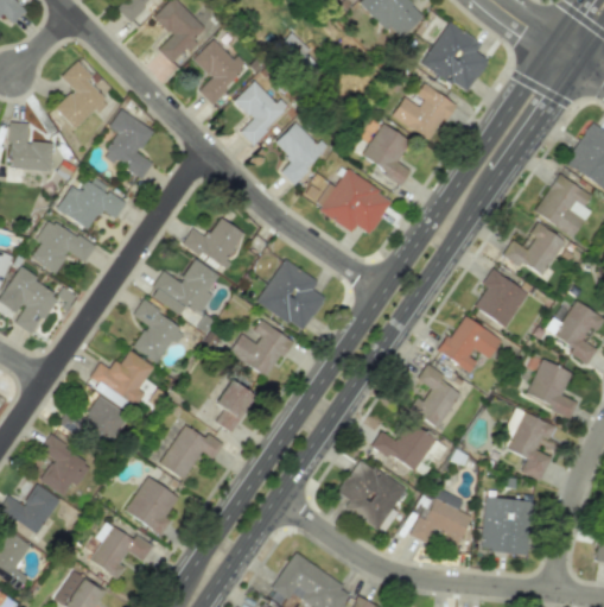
[(25,12),(14,0),(0,0),(0,14),(1,13),(12,24),(25,12)]
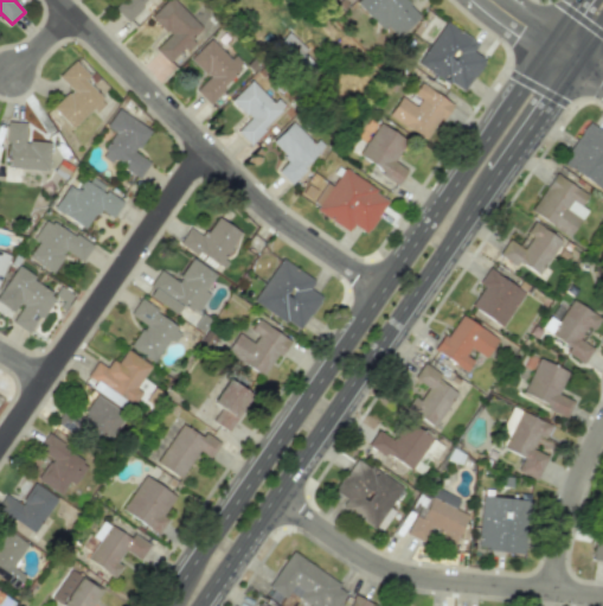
[(149,0),(124,0),(116,10),(130,23),(149,0)]
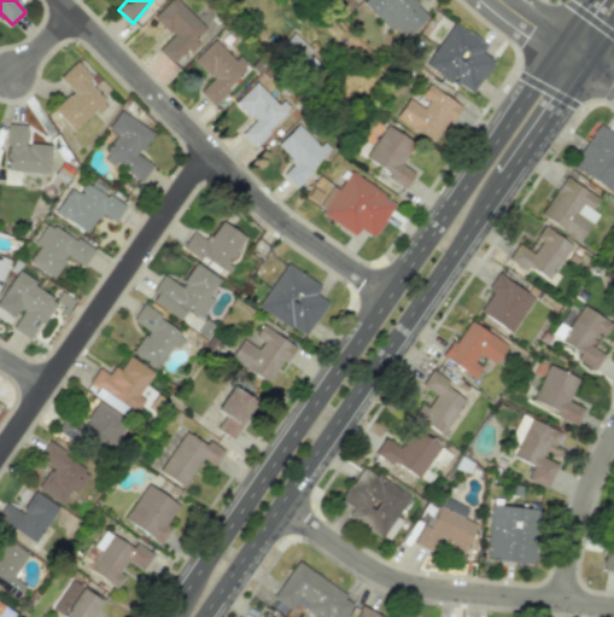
[(208,30),(179,0),(173,0),(155,17),(174,38),(161,51),(175,67),(199,44),(197,41),(208,30)]
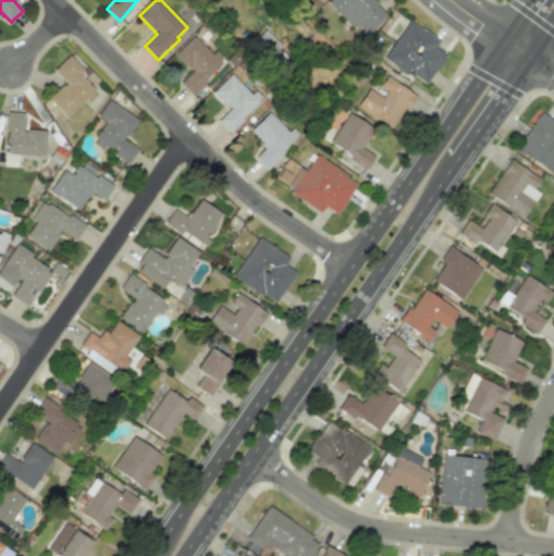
[(389,15),(373,0),(332,0),(329,3),(354,29),(358,25),(368,35),(389,15)]
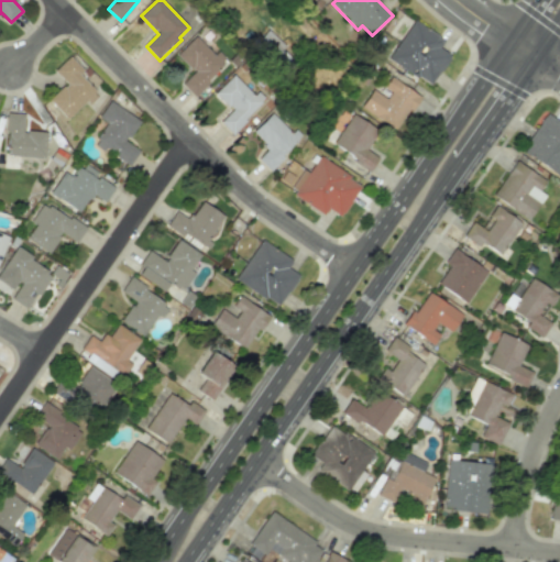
[(390,59),(434,87),(452,56),(441,50),(447,41),(415,20),(390,59)]
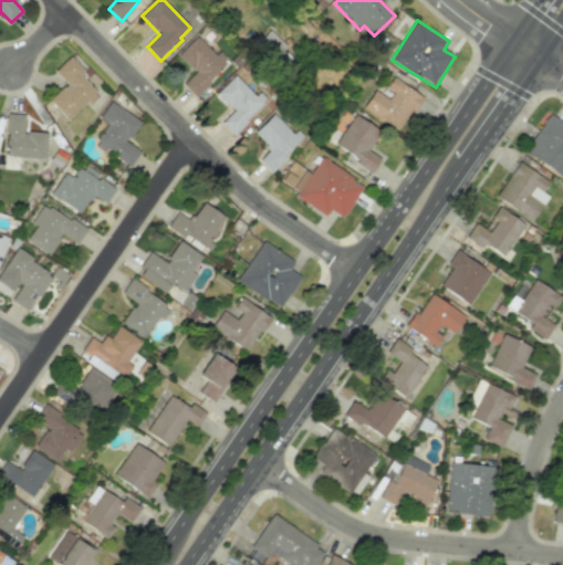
[(179,56),(197,73),(185,85),(197,97),(229,64),(199,35),(179,56)]
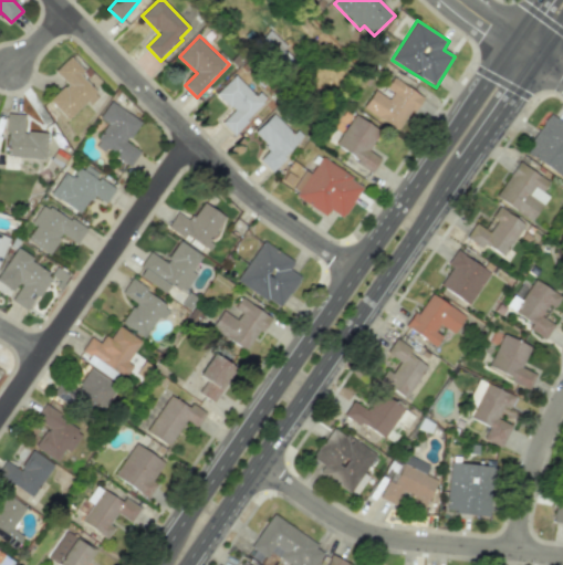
[(81,75),(85,72),(72,58),(56,72),(69,85),(51,102),(70,122),(100,95),(81,75)]
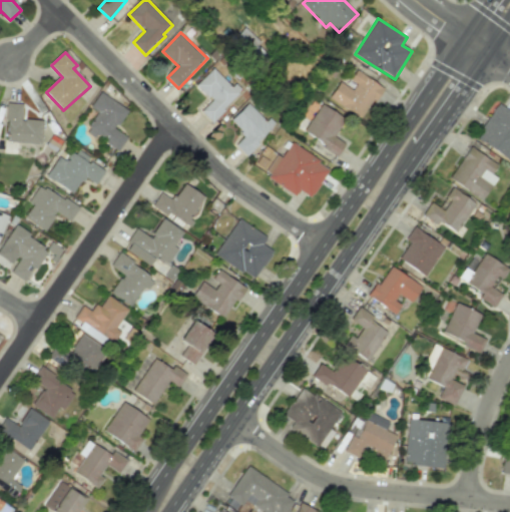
[(212,123),(241,93),(214,68),(196,86),(212,101),(201,112),(212,123)]
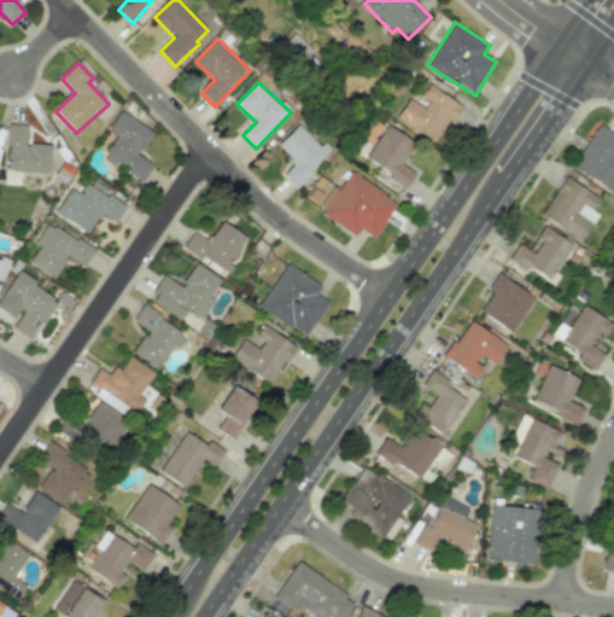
[(439,144),(461,104),(428,86),(420,104),(409,99),(397,121),(439,144)]
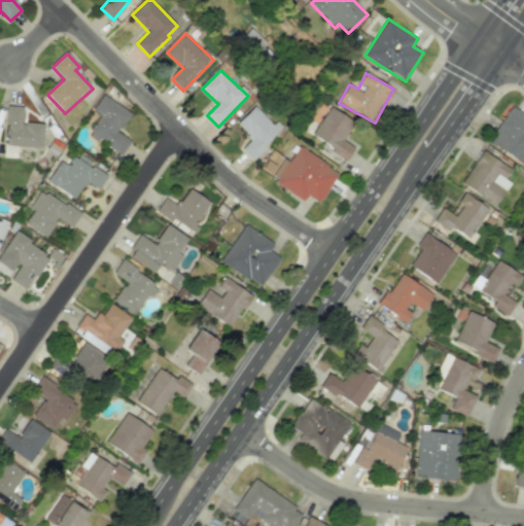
[(133,142),(119,134),(133,113),(103,95),(94,111),(102,115),(91,134),(108,145),(107,146),(124,156),(133,142)]
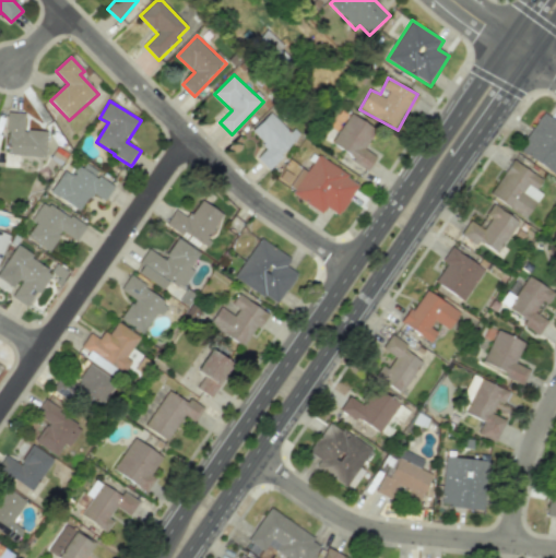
[(270,170),(299,138),(272,111),(252,132),(269,147),(258,159),(270,170)]
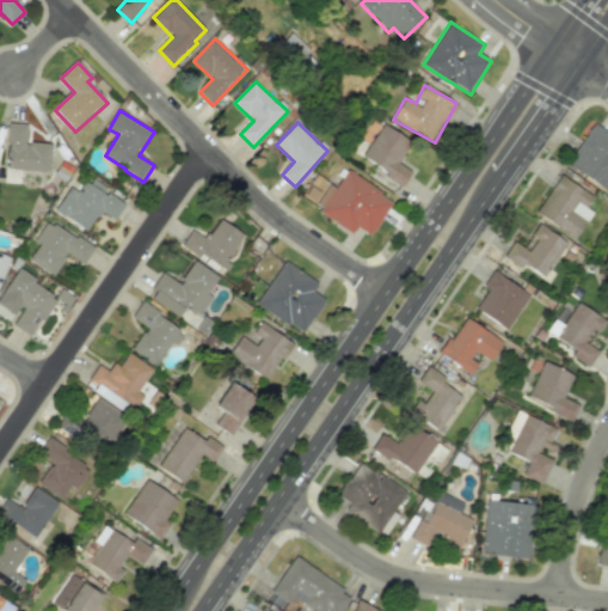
[(50,172),(53,145),(28,142),(29,124),(11,123),(7,170),(50,172)]
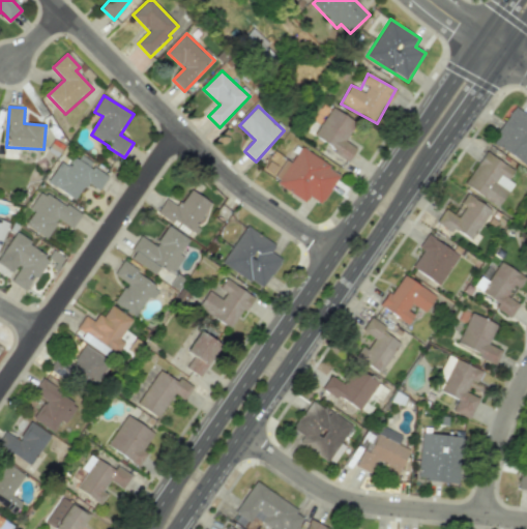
[(526,114),(517,108),(493,144),(526,166),(526,114)]
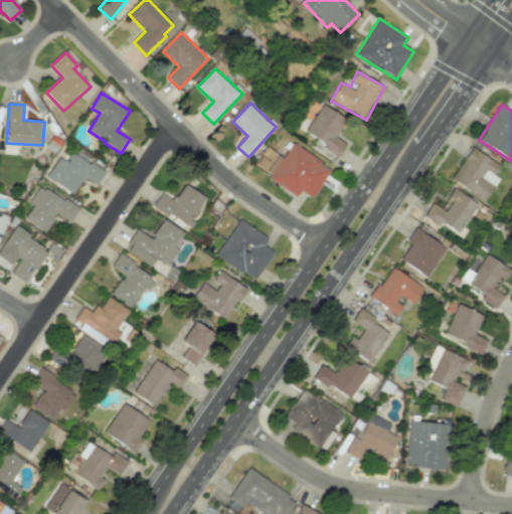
[(342,155),(347,144),(338,139),(348,119),(322,106),(306,136),(342,155)]
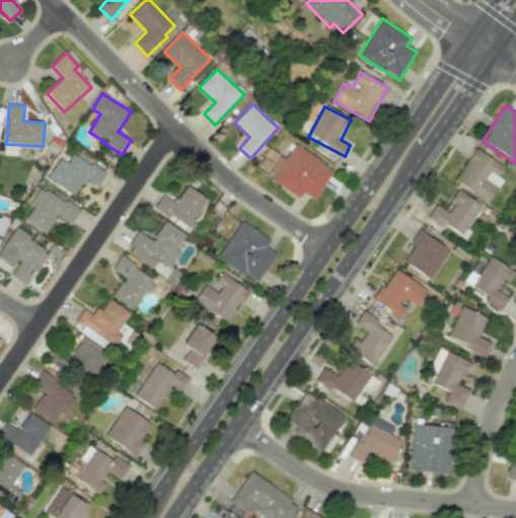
[(296,145),(287,160),(283,157),(269,179),(300,199),(304,193),(316,201),(336,170),(296,145)]
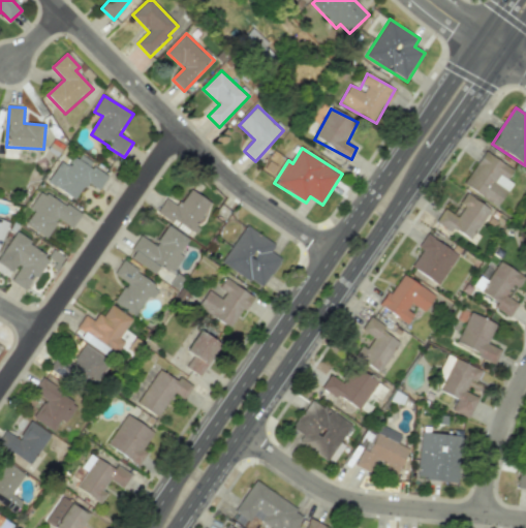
[(515,169),(485,152),(465,187),(500,207),(514,183),(508,181),(515,169)]
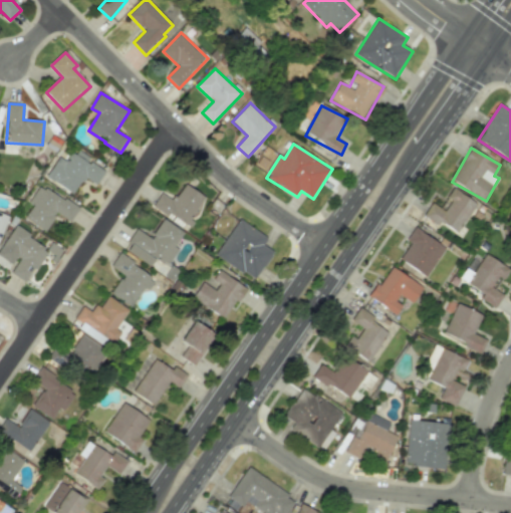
[(75,195),(84,178),(97,186),(106,170),(75,152),(69,163),(59,158),(47,178),(75,195)]
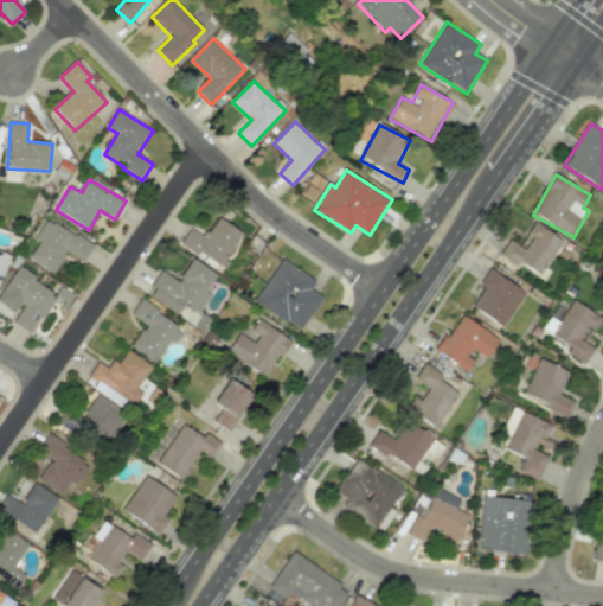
[(95,247),(47,218),(34,240),(40,242),(31,259),(55,274),(69,253),(84,263),(95,247)]
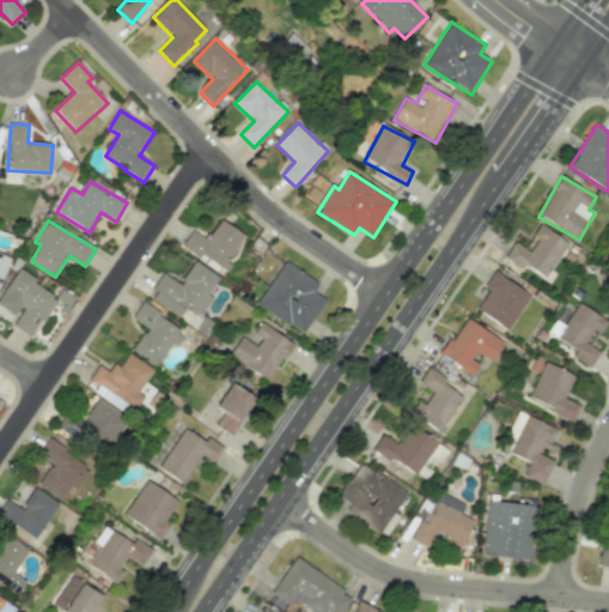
[(247,236),(221,220),(208,241),(194,231),(183,248),(211,266),(213,262),(225,271),(247,236)]
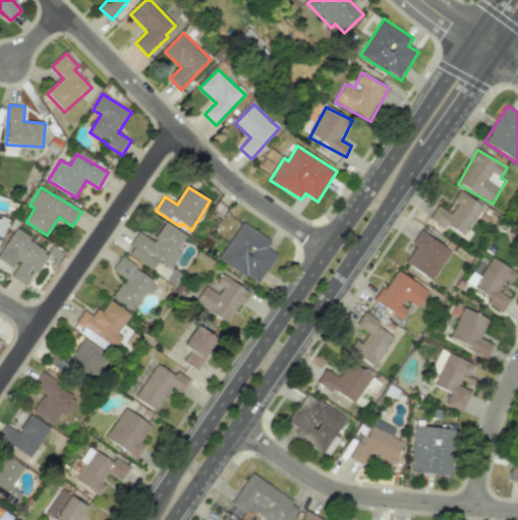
[(466,237),(484,206),(458,190),(453,200),(458,204),(452,214),(439,206),(430,220),(446,229),(447,226),(466,237)]
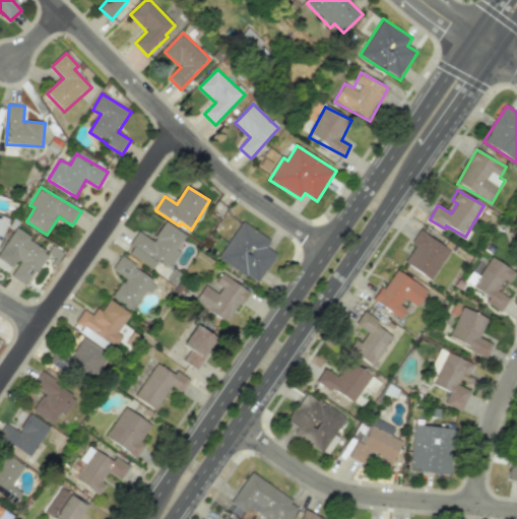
[(272,241),(242,221),(218,258),(259,284),(278,255),(267,248),(272,241)]
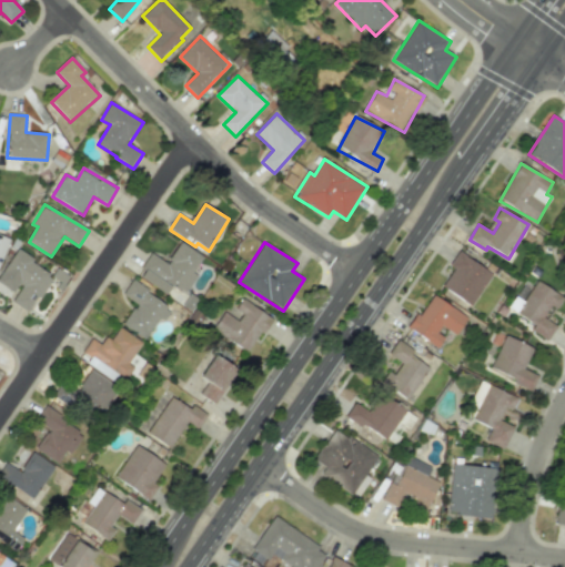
[(167,295),(172,286),(187,295),(199,275),(194,273),(204,257),(181,243),(168,264),(153,254),(139,276),(167,295)]
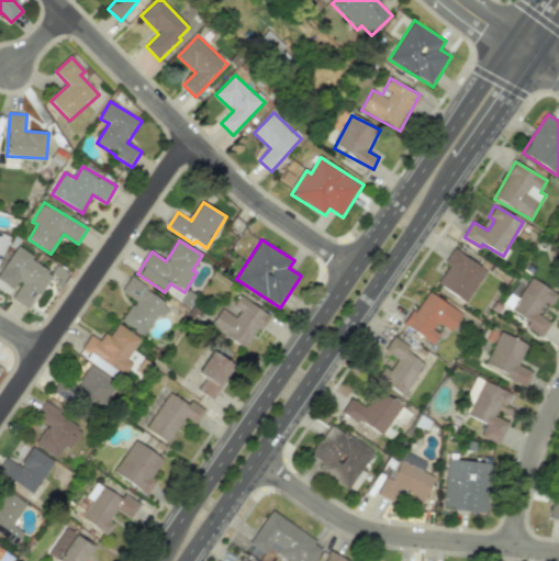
[(0,275),(0,280),(17,291),(12,299),(31,311),(54,271),(17,249),(0,275)]
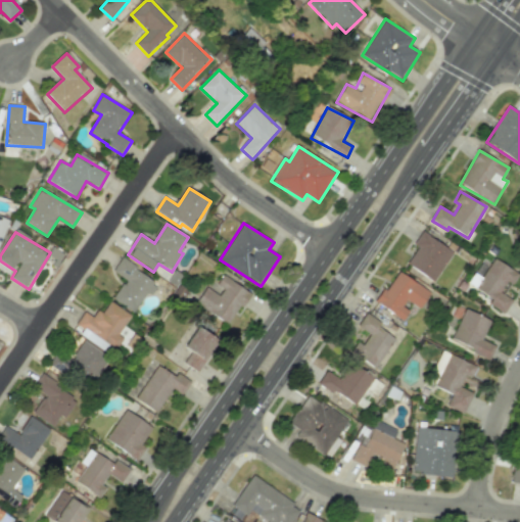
[(419,247),(408,265),(435,283),(455,252),(423,232),(415,245),(419,247)]
